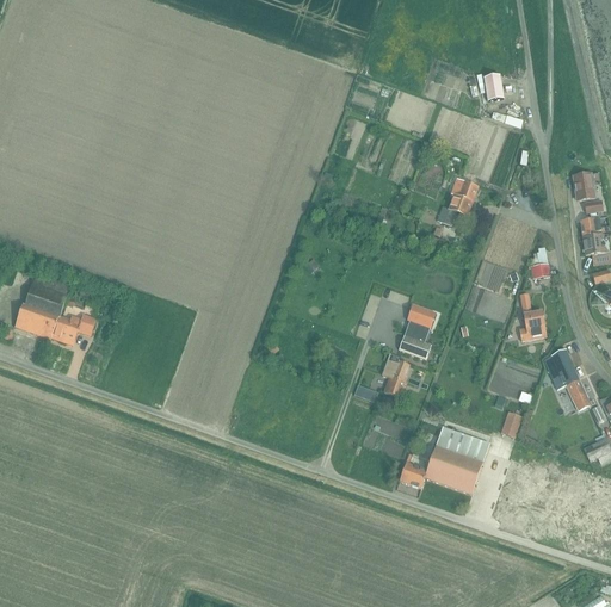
[(487,100),(504,97),(500,74),(483,76),(487,100)]
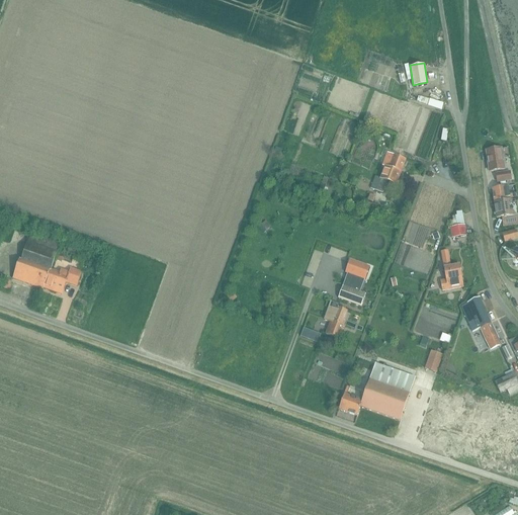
[(441,108),(443,101),(429,97),(427,104),(441,108)]
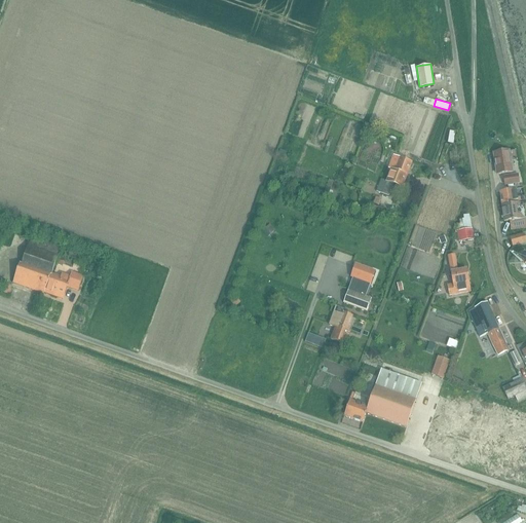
[(450,135),(457,136),(459,124),(452,123),(450,135)]
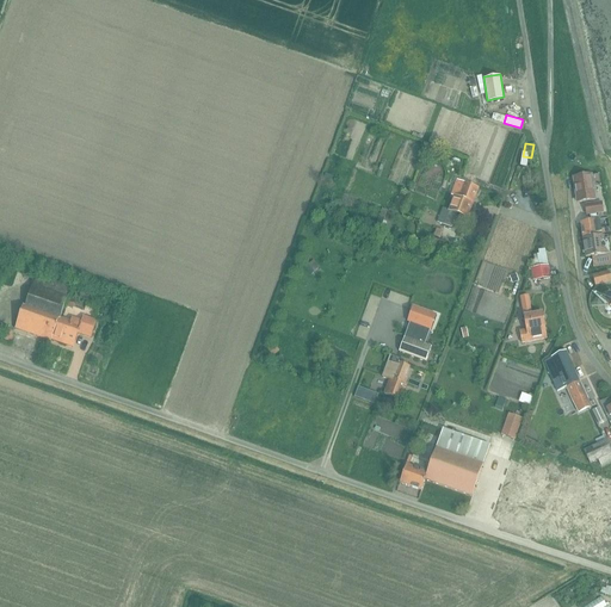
[(591,172),(573,174),(576,199),(594,197),(591,172)]
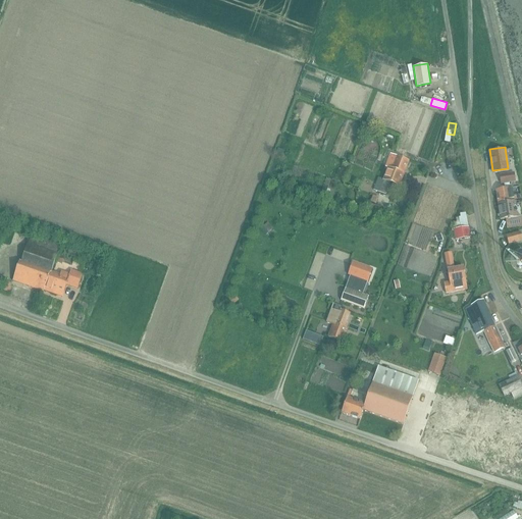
[(409,158),(395,153),(394,155),(396,156),(392,166),(387,165),(383,176),(378,174),(373,188),(385,192),(390,179),(399,184),(409,158)]
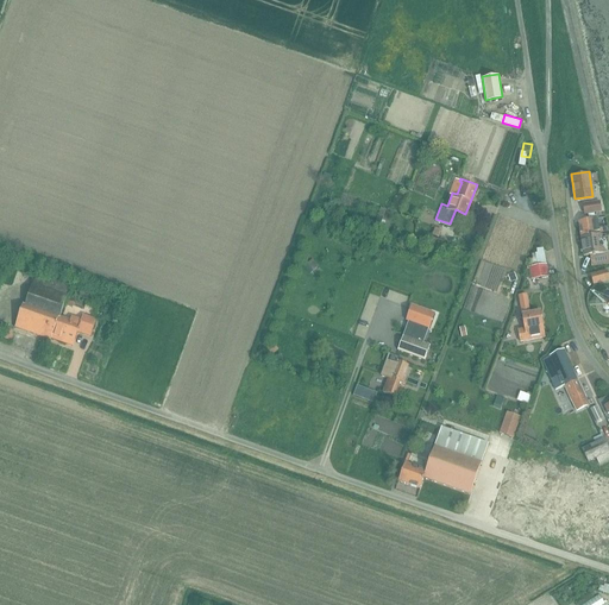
[(525,181),(518,184),(523,196),(531,193),(525,181)]
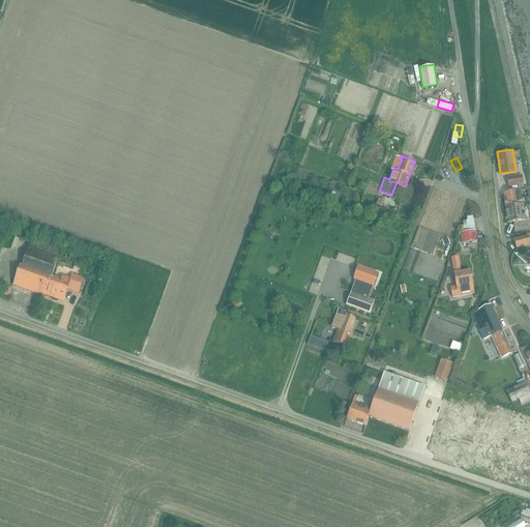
[(508,183),(523,181),(521,173),(507,175),(508,183)]
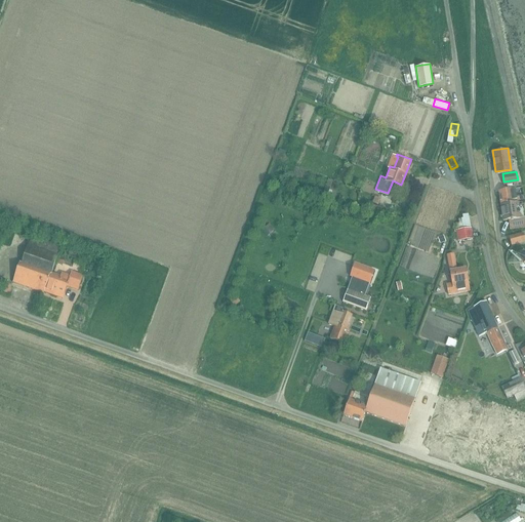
[(500,202),(512,201),(518,200),(522,199),(522,194),(518,194),(518,195),(516,195),(515,187),(516,187),(516,186),(498,189),(500,202)]
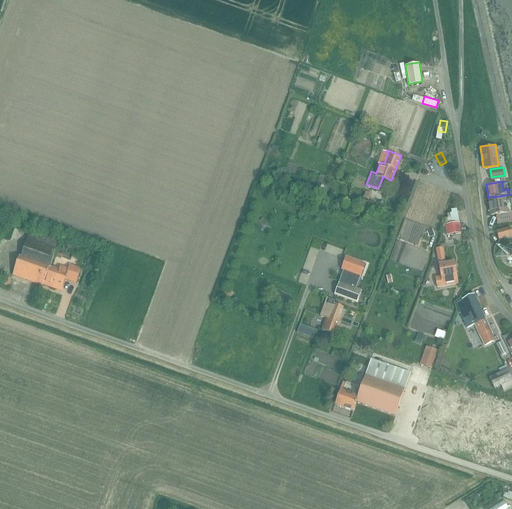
[(496,212),(498,219),(498,220),(511,218),(511,212),(510,198),(505,198),(505,195),(499,196),(488,197),(490,213),(496,212)]
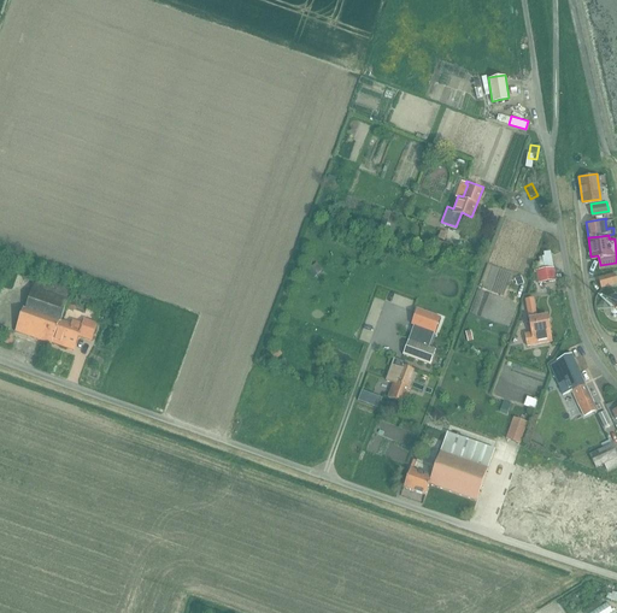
[(551,241),(542,242),(544,251),(552,249),(551,241)]
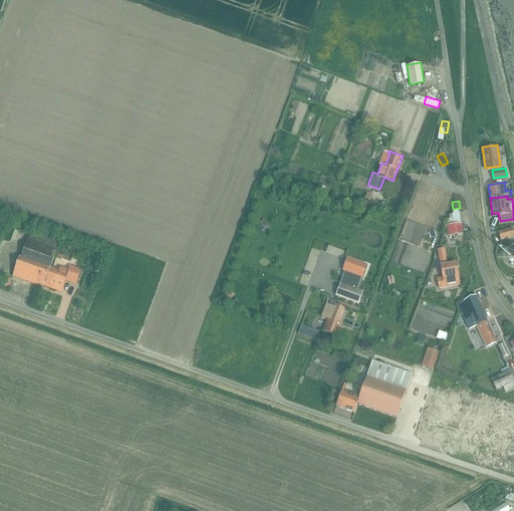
[(447,222),(448,233),(462,230),(461,220),(447,222)]
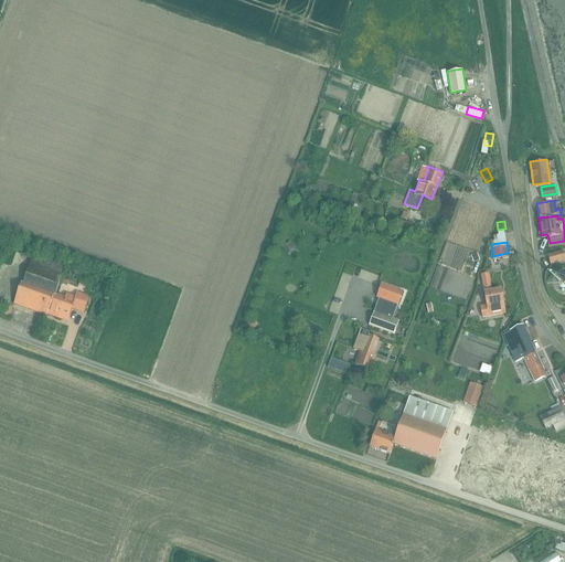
[(564,256),(563,248),(562,248),(547,253),(550,262),(564,256)]
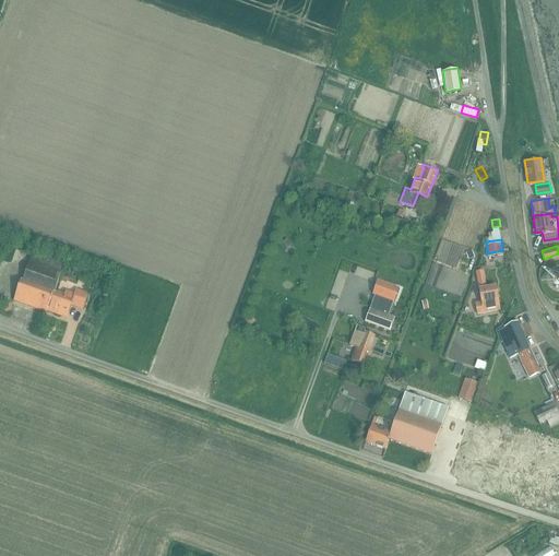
[(47,309),(67,316),(71,303),(83,307),(88,291),(75,286),(73,295),(55,290),(66,258),(34,247),(23,279),(21,278),(13,298),(46,309),(47,309)]
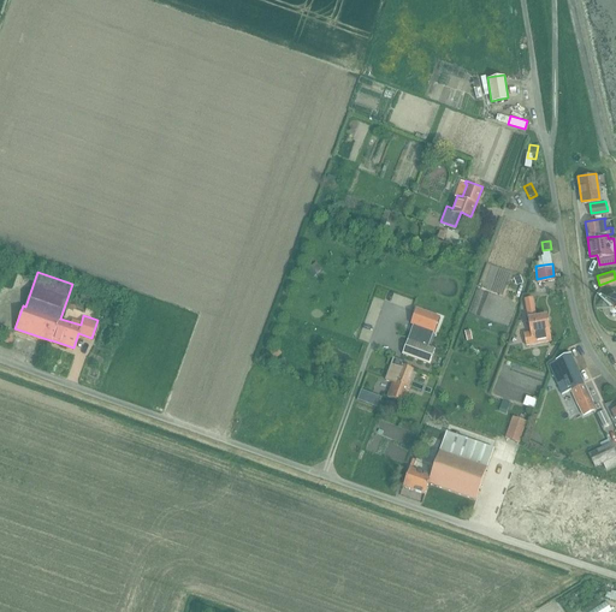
[(525,343),(549,339),(548,327),(549,327),(545,313),(534,315),(531,295),(525,296),(529,330),(523,331),(525,343)]
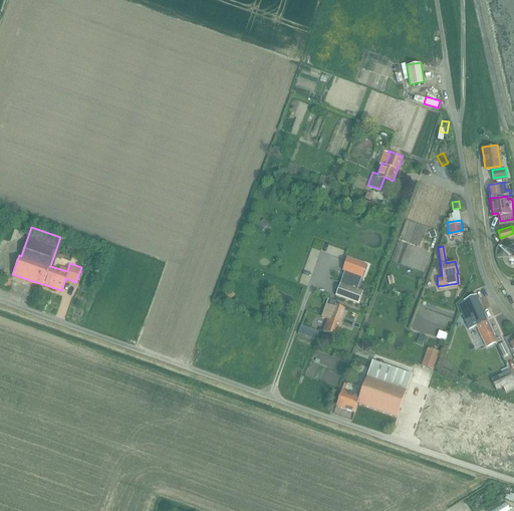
[(347,270),(342,282),(355,287),(360,275),(362,275),(366,263),(347,255),(342,268),(347,270)]
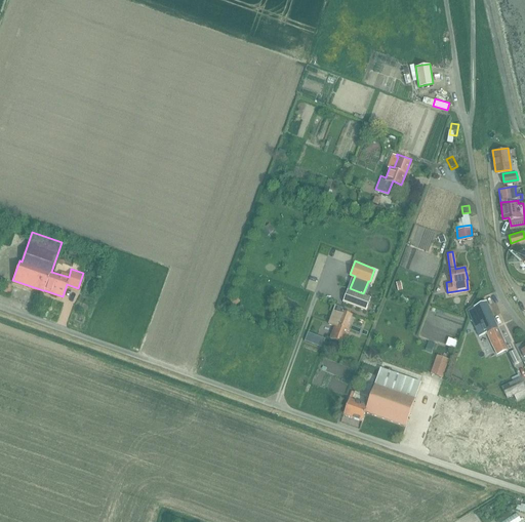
[(11,282),(6,281),(3,289),(8,291),(11,282)]
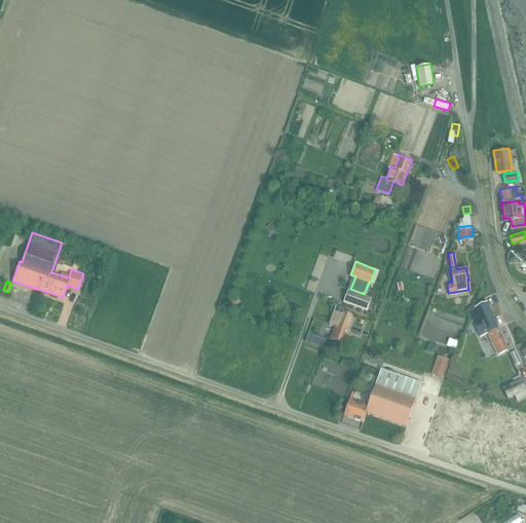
[(348,288),(343,300),(367,309),(371,296),(348,288)]
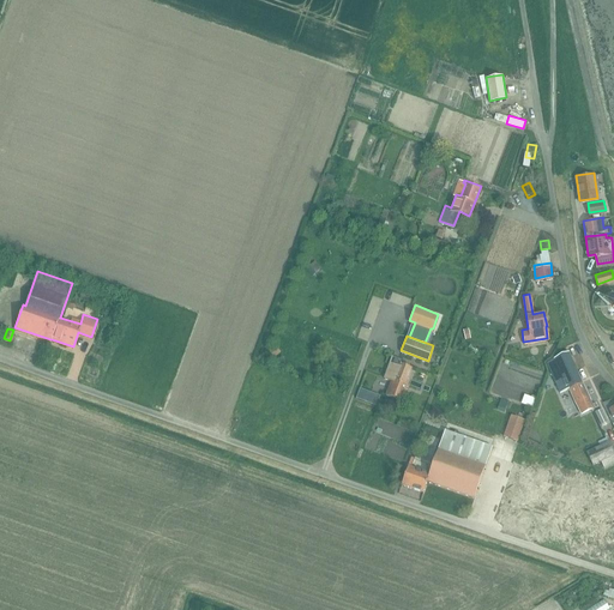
[(569,350),(553,357),(546,361),(560,391),(569,386),(576,402),(581,411),(591,406),(587,397),(589,396),(581,380),(569,350)]
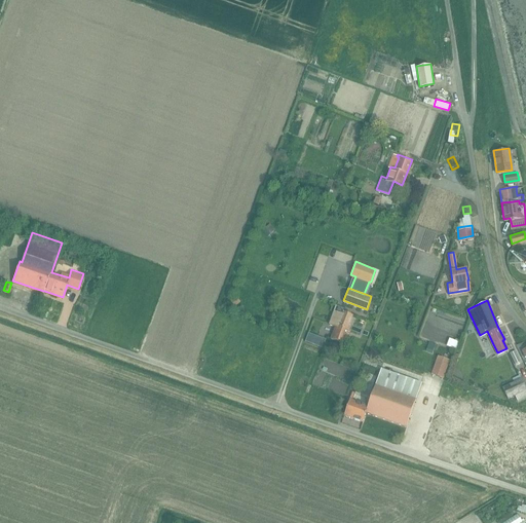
[(333,309),(329,322),(332,324),(335,325),(334,326),(332,333),(330,336),(345,342),(348,332),(346,331),(352,313),(344,310),(345,306),(336,303),(333,309)]
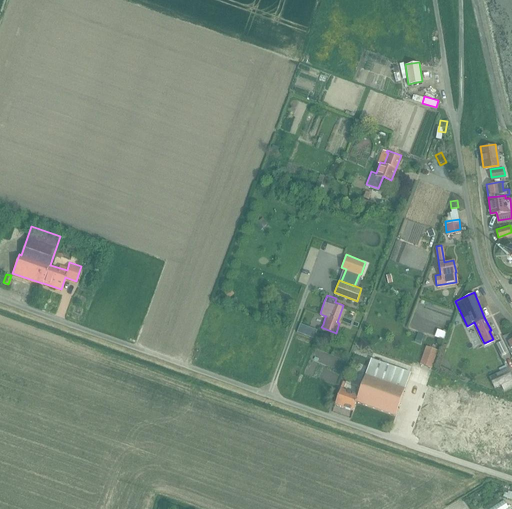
[(496,341),(500,350),(500,351),(505,349),(501,339),(496,341)]
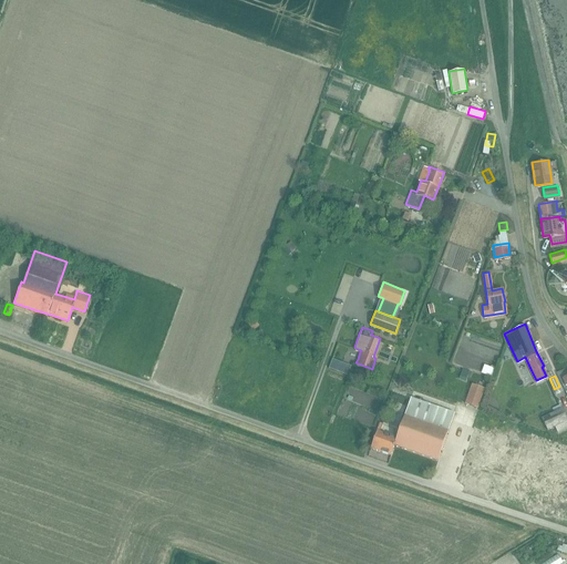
[(472,381),(464,401),(477,406),(484,386),(472,381)]
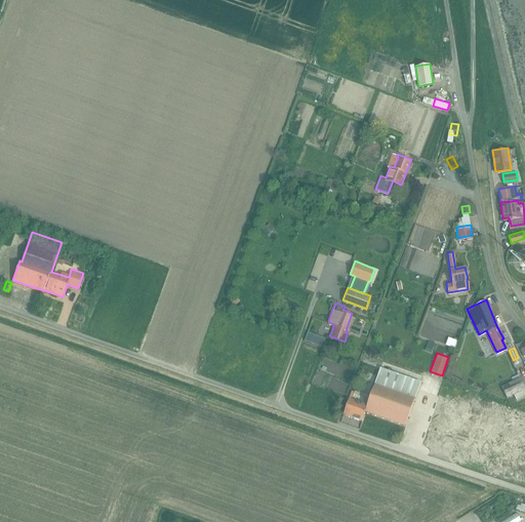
[(405,424),(420,380),(379,366),(367,403),(349,397),(344,412),(362,418),(365,410),(405,424)]
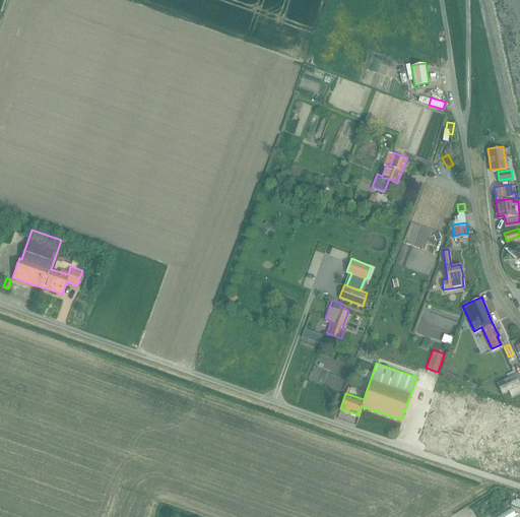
[(519,390),(519,383),(515,372),(497,381),(502,392),(508,389),(511,394),(519,390)]
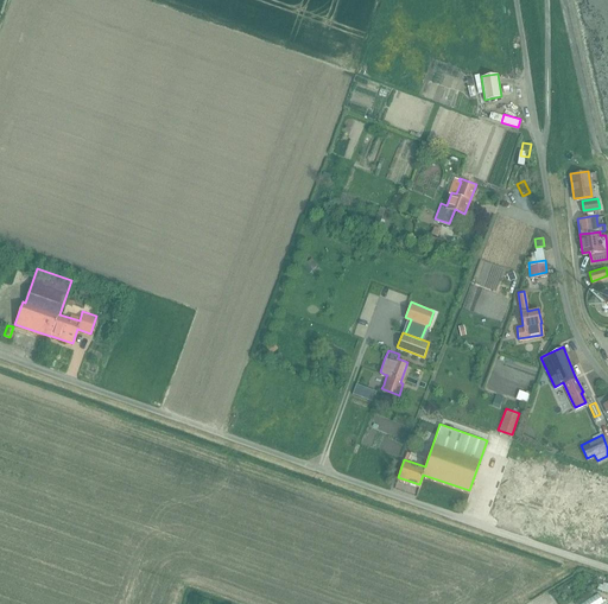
[(514,474),(507,496),(519,500),(526,478),(514,474)]
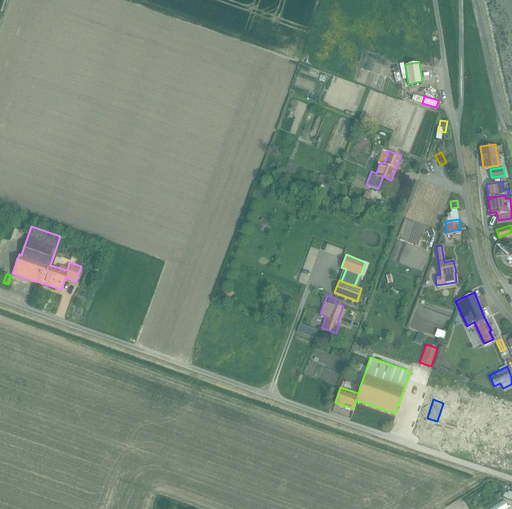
[(443,403),(437,421),(448,425),(454,406),(443,403)]
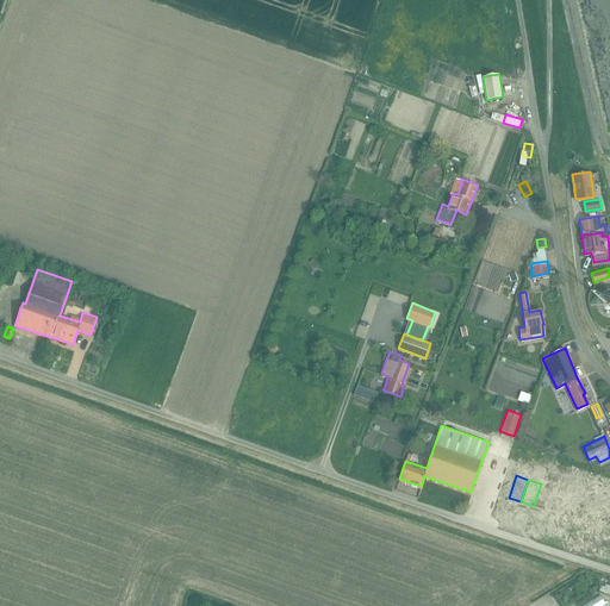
[(541,483),(534,506),(546,510),(553,487),(541,483)]
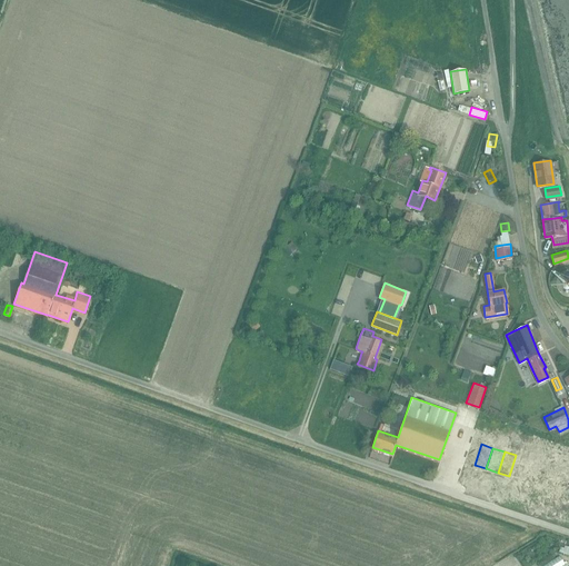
[(516,455),(509,476),(520,479),(527,459),(516,455)]
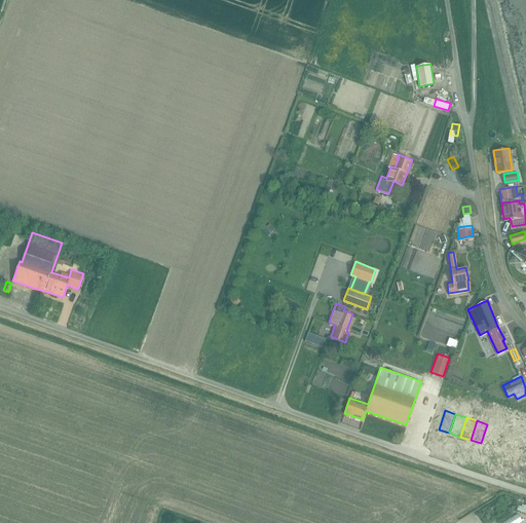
[(487,424),(481,443),(491,447),(498,427),(487,424)]
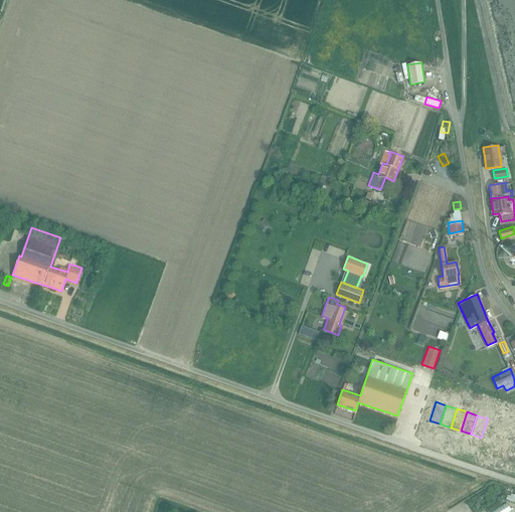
[(488,418),(481,438),(492,441),(498,421),(488,418)]
